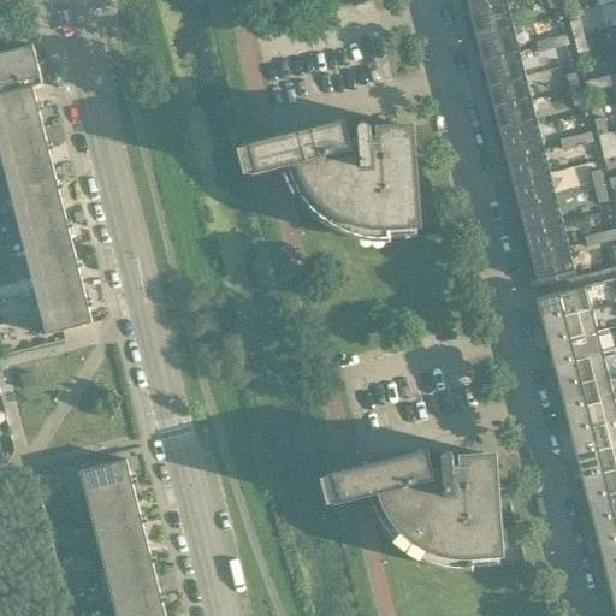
[(507,0),(458,0),(460,3),(467,1),(469,13),(508,4),(507,0)]
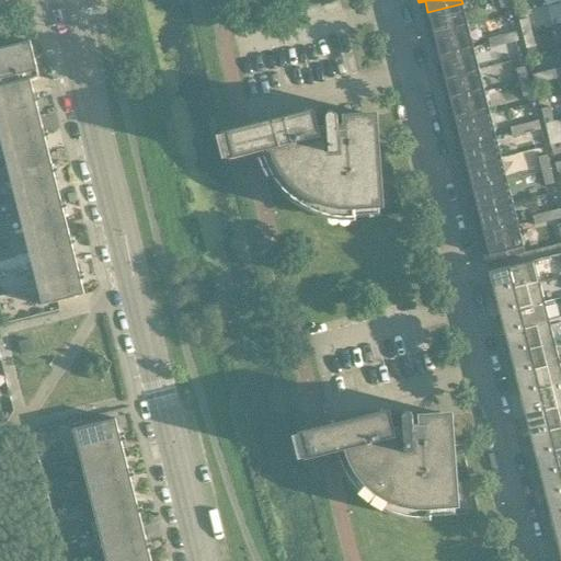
[(510,7),(507,0),(497,0),(500,9),(510,7)]
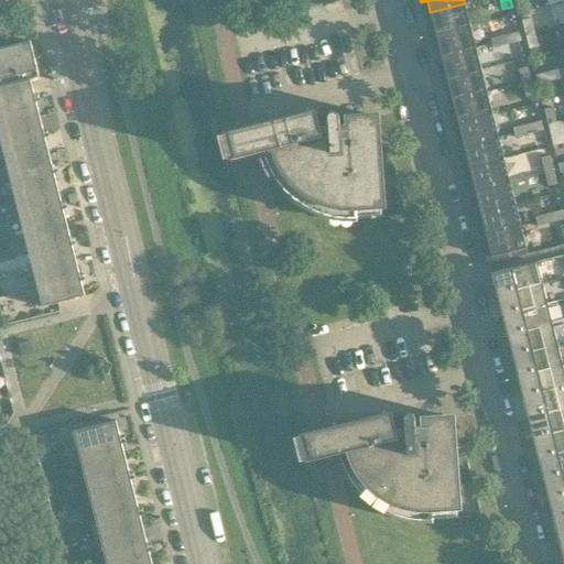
[(465,3),(430,12),(433,24),(427,25),(430,36),(470,25),(465,3)]
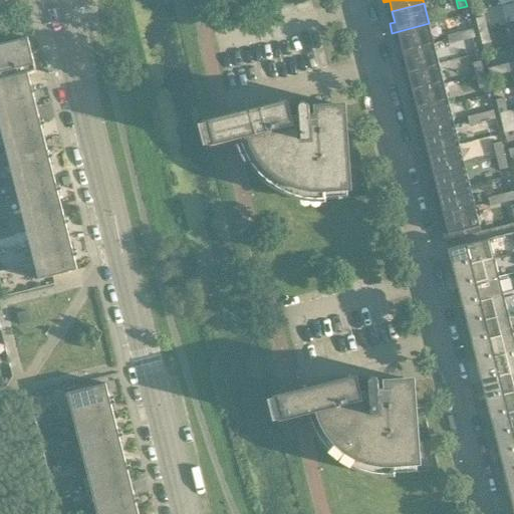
[(484,17),(476,19),(475,19),(479,32),(487,30),(484,17)]
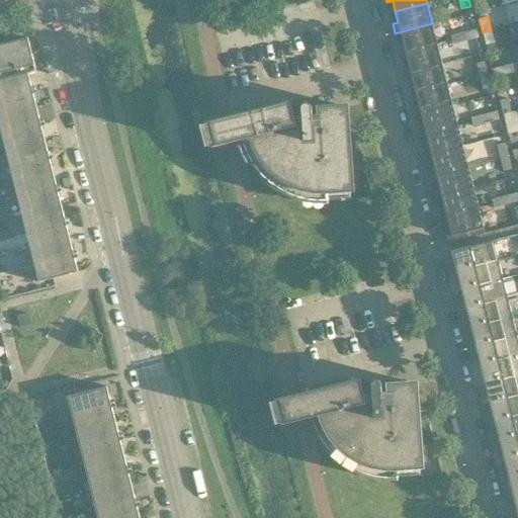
[(432,23),(395,33),(398,42),(403,41),(405,53),(437,45),(432,23)]
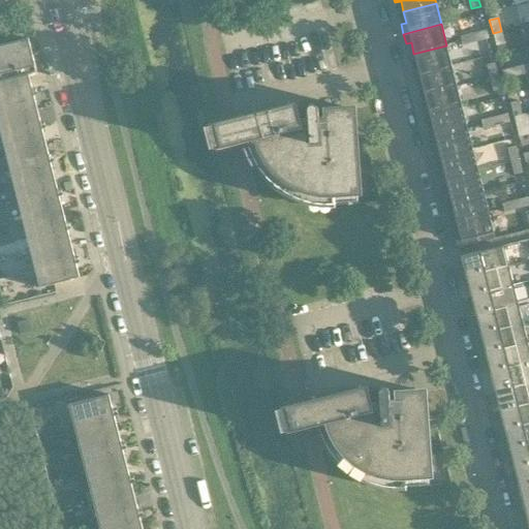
[(487,30),(473,34),(475,42),(489,39),(487,30)]
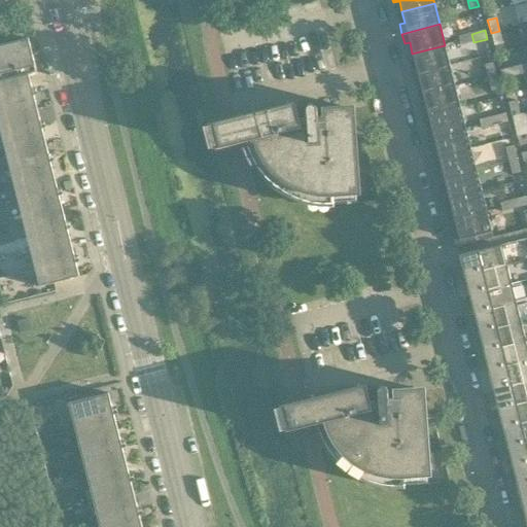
[(499,31),(491,33),(494,46),(502,44),(499,31)]
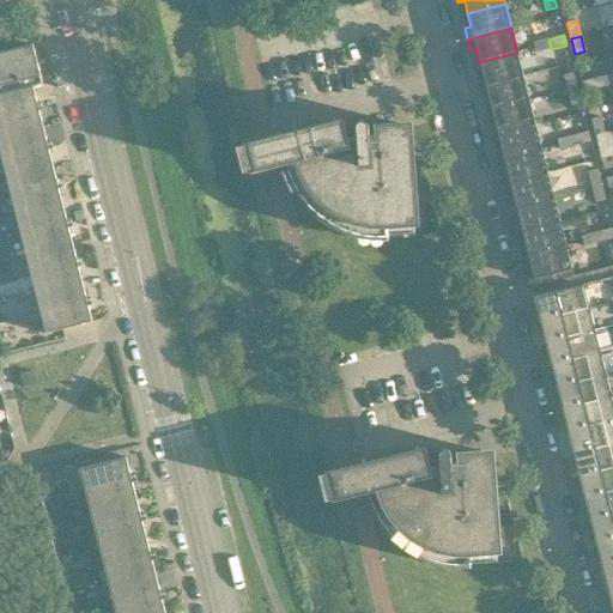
[(535,53),(551,49),(548,40),(533,43),(535,53)]
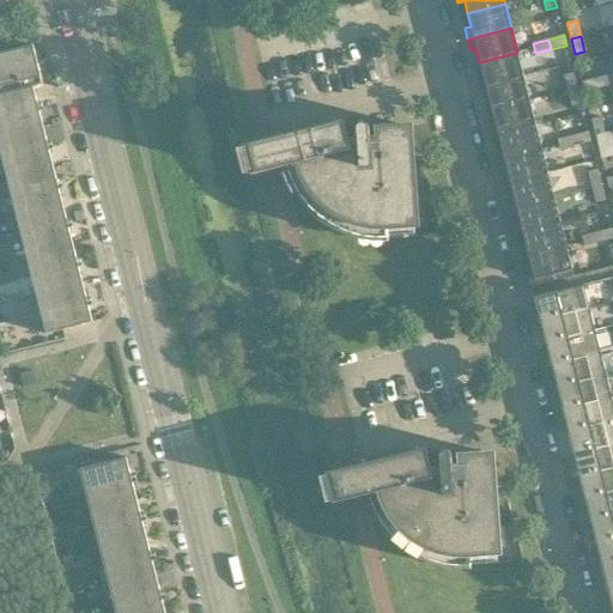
[(32,46),(0,53),(0,95),(34,87),(34,89),(43,86),(32,46)]
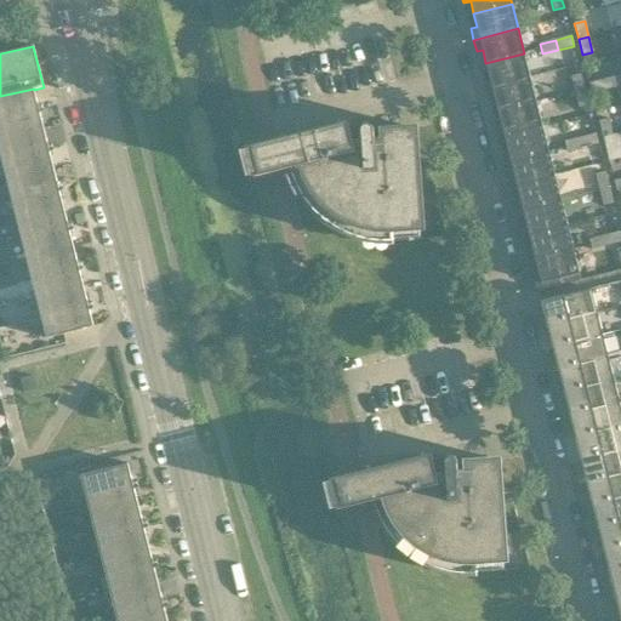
[(524,53),(485,63),(489,75),(483,77),(485,89),(530,78),(524,53)]
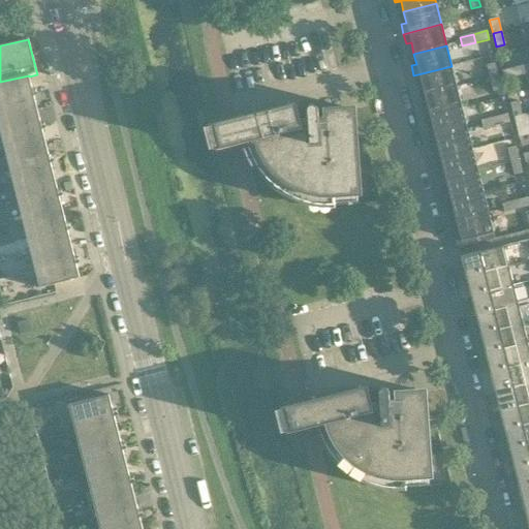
[(495,63),(491,64),(486,65),(489,79),(498,76),(495,63)]
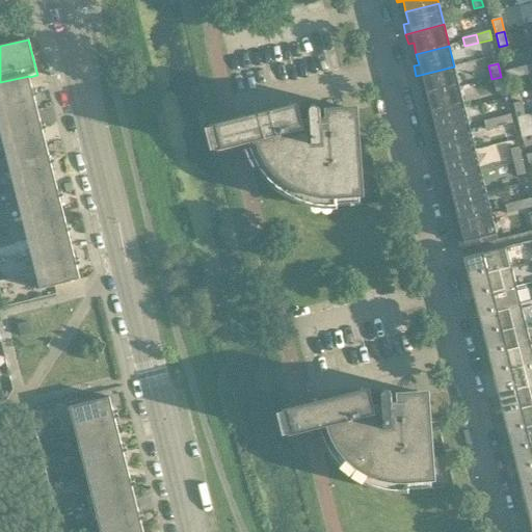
[(531,65),(531,64),(519,68),(521,77),(531,74),(531,65)]
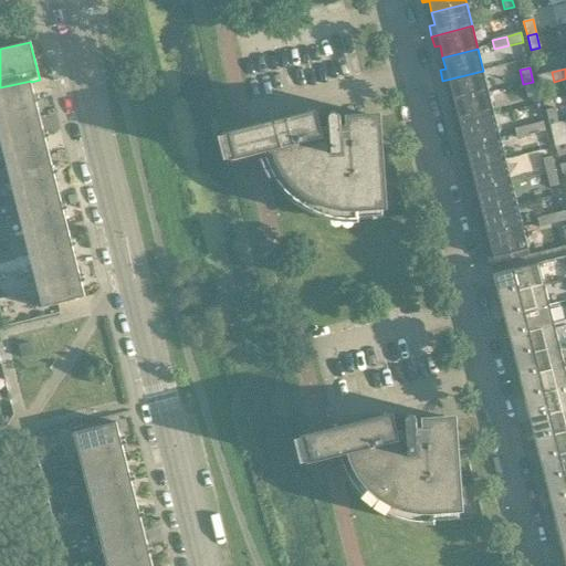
[(483,71),(442,81),(446,92),(451,90),(454,102),(489,93),(483,71)]
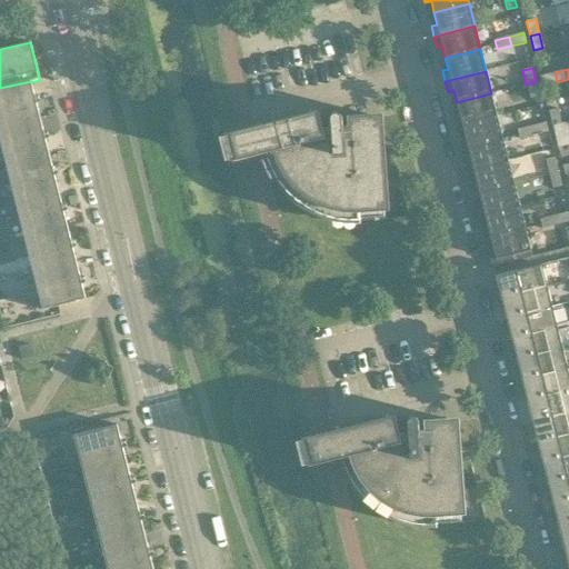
[(557,82),(555,72),(540,77),(542,86),(557,82)]
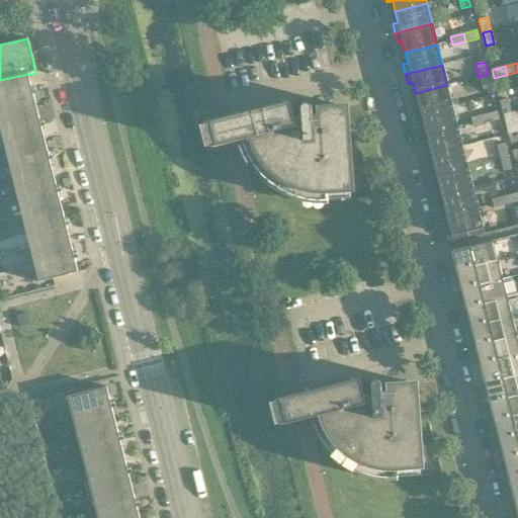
[(0,80),(0,98),(32,90),(28,75),(28,74),(0,80)]
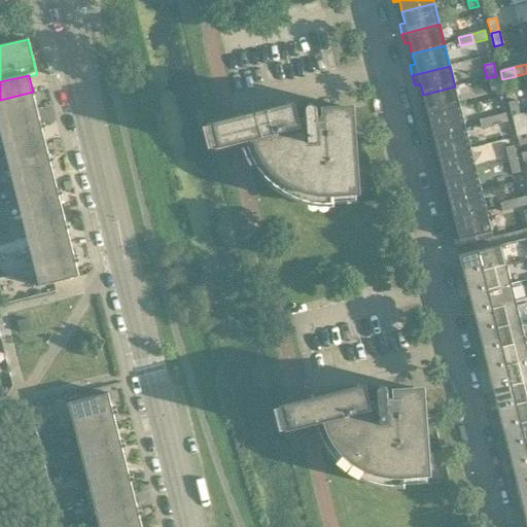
[(496,76),(487,78),(491,92),(499,90),(496,76)]
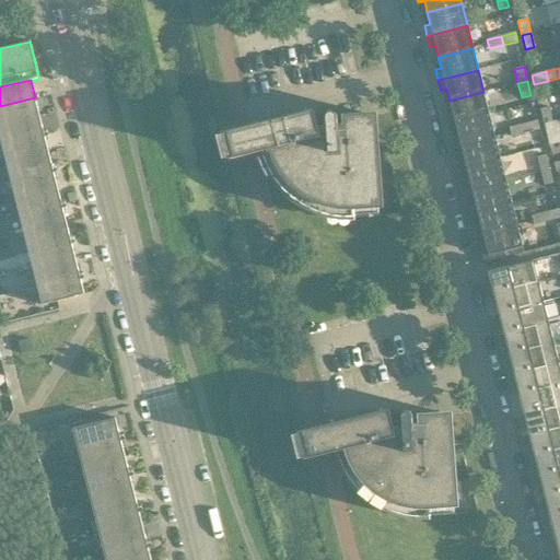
[(483,92),(450,101),(452,113),(446,114),(448,125),(489,114),(483,92)]
